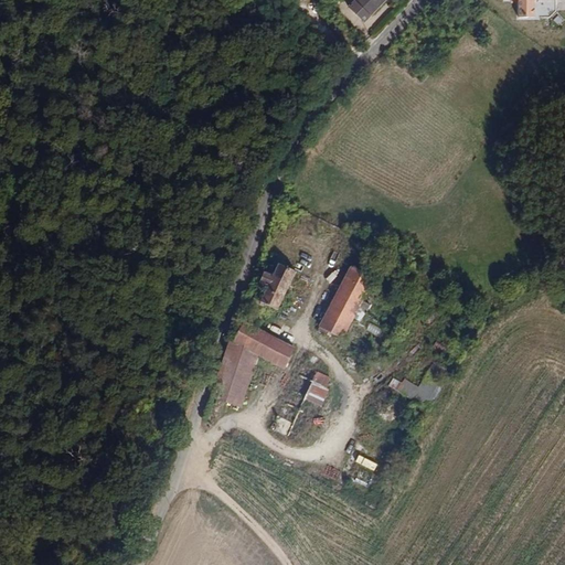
[(491,0),(492,0),(518,0),(518,19),(537,19),(537,0),(491,0)]
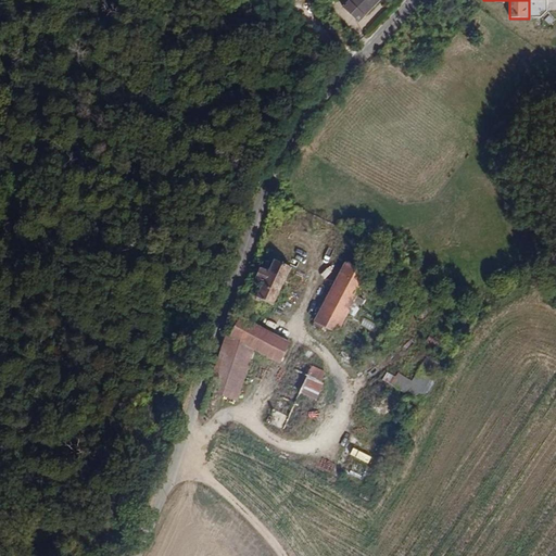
[(356,247),(362,237),(346,232),(335,257),(345,263),(349,264),(356,247)]
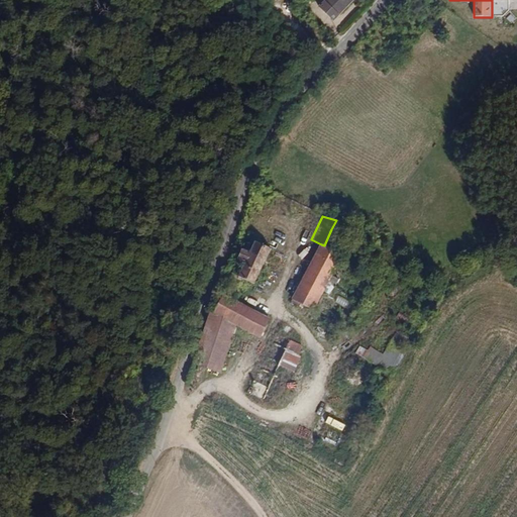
[(339,233),(331,229),(324,245),(332,248),(339,233)]
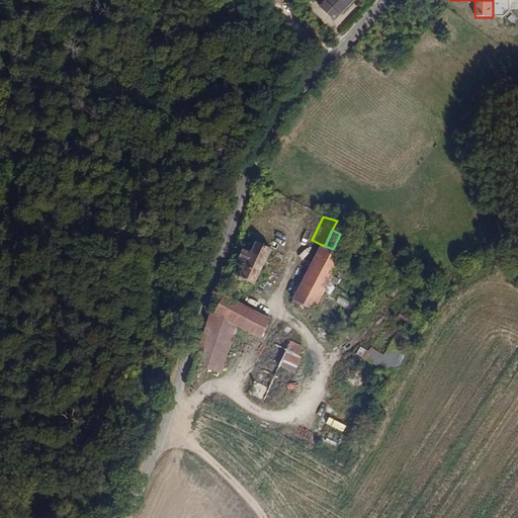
[(271,250),(256,242),(251,253),(243,250),(238,259),(246,262),(239,277),(255,284),(271,250)]
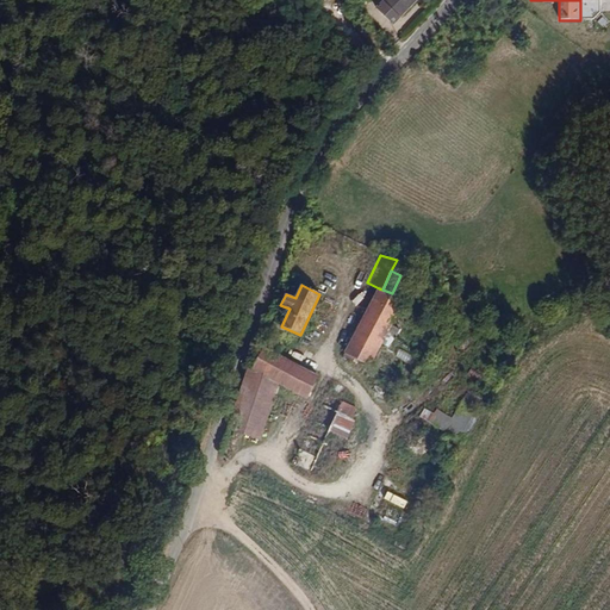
[(383,290),(379,288),(346,354),(369,366),(404,300),(392,293),(383,290)]
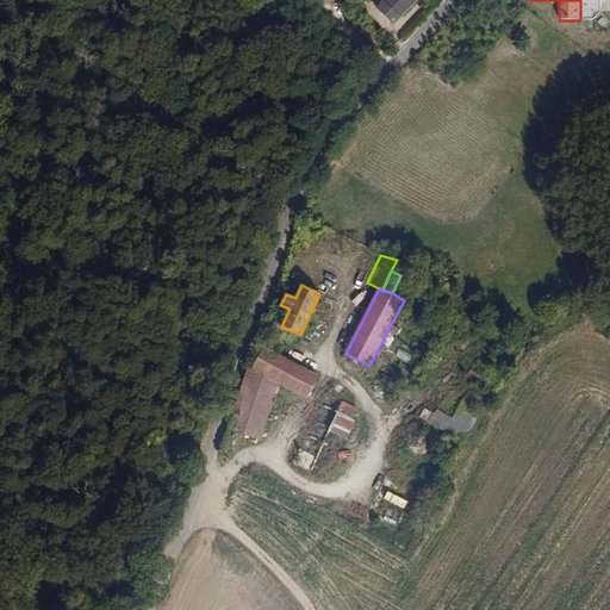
[(460,304),(436,293),(433,304),(455,313),(460,304)]
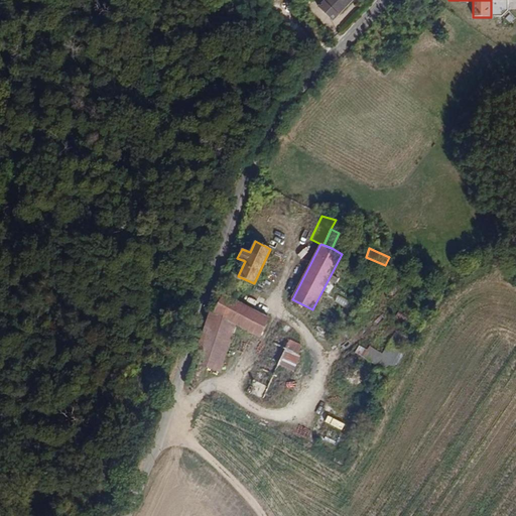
[(233,273),(224,267),(220,279),(229,282),(233,273)]
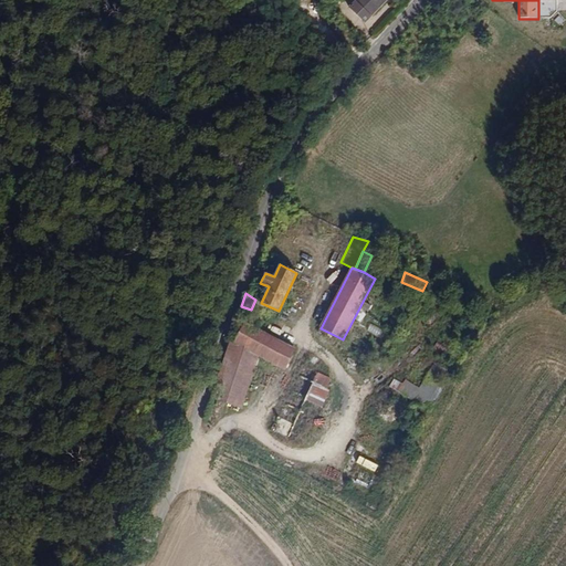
[(244,323),(247,324),(251,310),(241,306),(237,321),(244,323)]
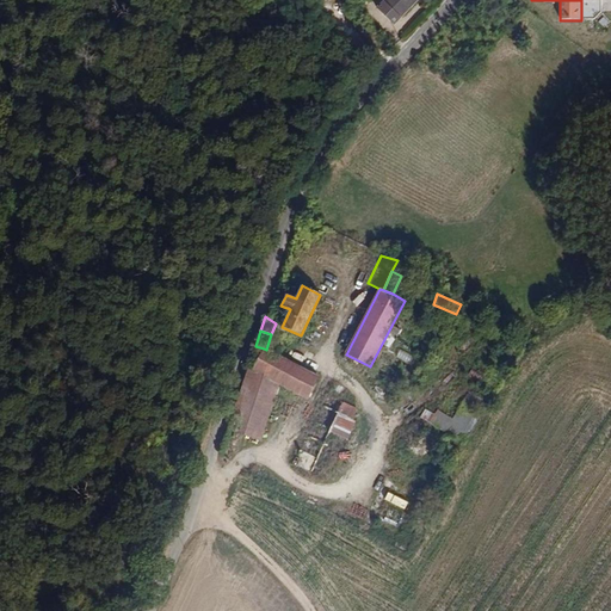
[(248,368),(228,431),(260,442),(279,384),(307,399),(319,377),(266,350),(264,349),(253,369),(248,368)]
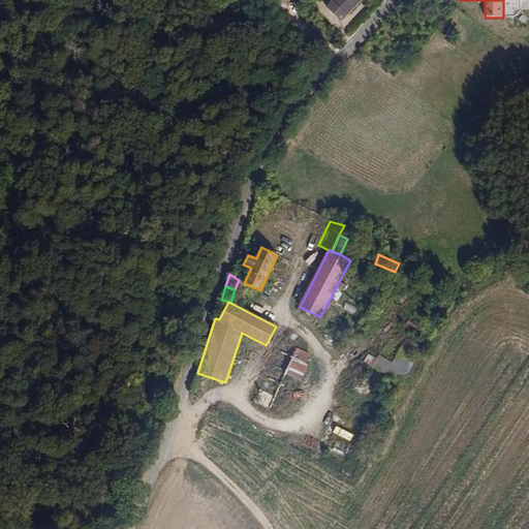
[(283,342),(266,378),(281,385),(293,359),(306,364),(310,354),(283,342)]
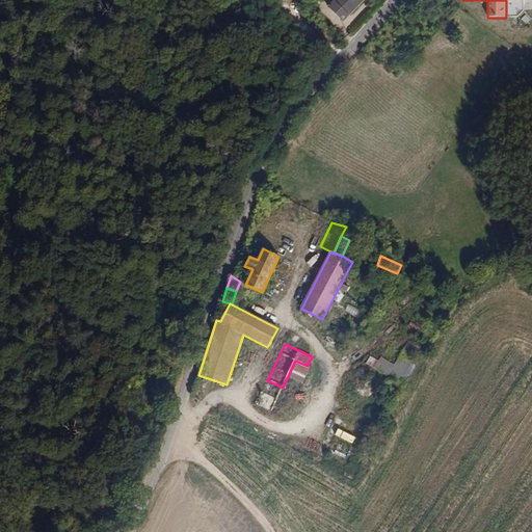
[(283,388),(267,380),(255,406),(270,414),(271,411),(286,419),(310,368),(308,366),(295,361),(283,388)]
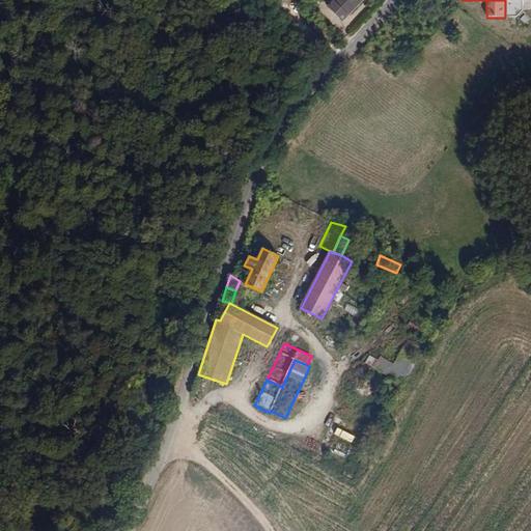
[(376,369),(389,376),(393,369),(381,363),(376,369)]
